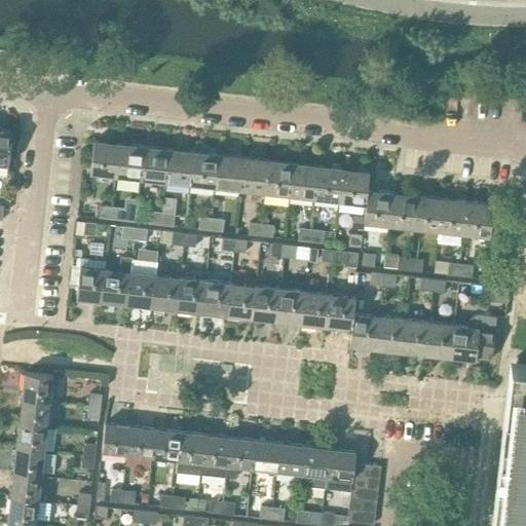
[(12,130),(0,128),(0,161),(8,162),(12,130)]
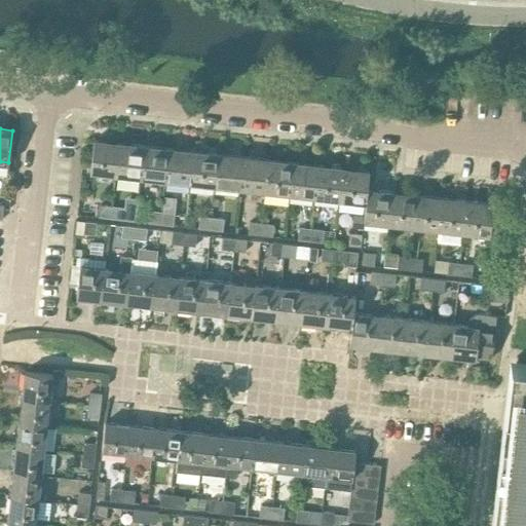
[(115,174),(118,142),(92,139),(89,171),(115,174)]
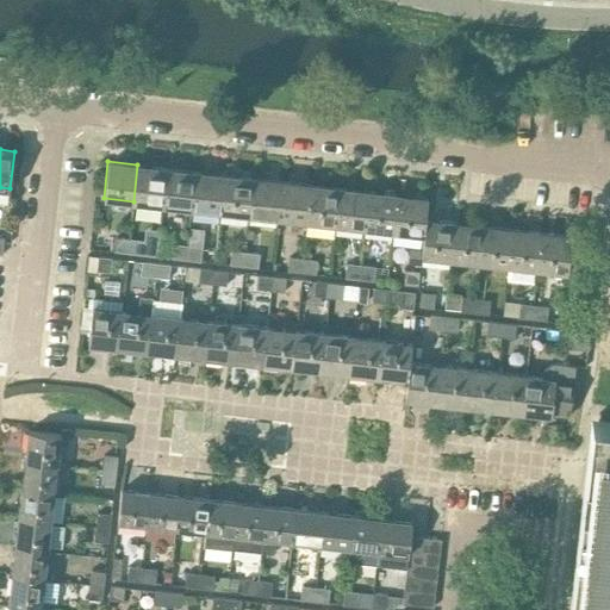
[(134,201),(163,204),(167,168),(137,165),(134,201)]
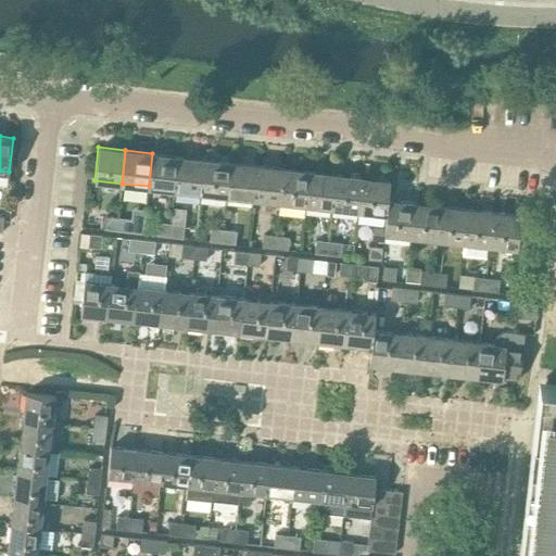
[(149,186),(175,189),(178,155),(152,153),(149,186)]
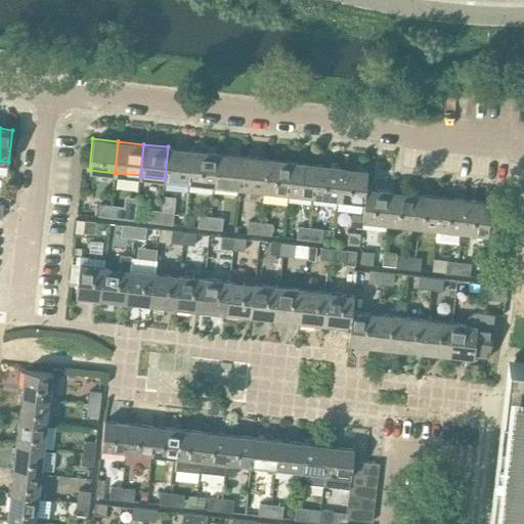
[(165,178),(190,181),(193,149),(168,146),(165,178)]
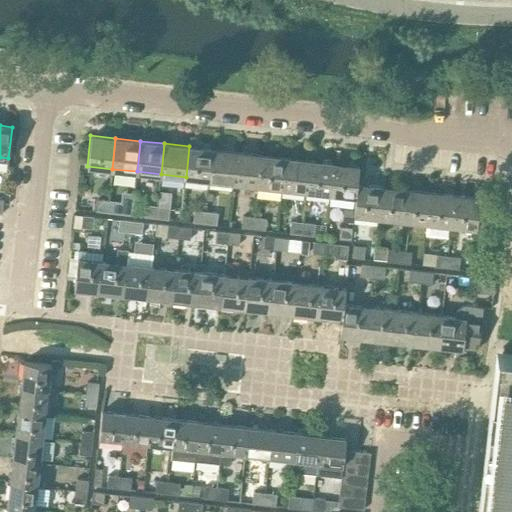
[(186,177),(210,180),(213,149),(189,146),(186,177)]
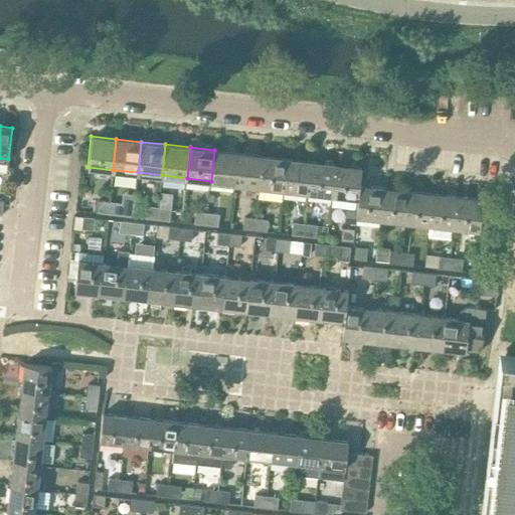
[(238,153),(214,150),(211,181),(235,183),(238,153)]
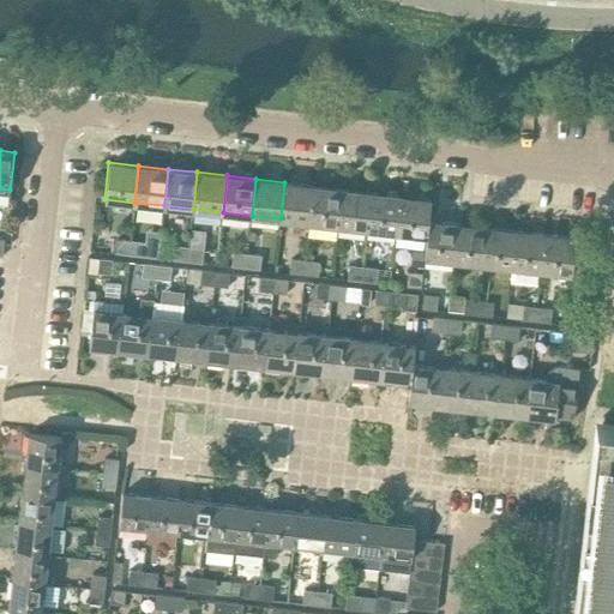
[(281,218),(311,222),(314,186),(284,182),(281,218)]
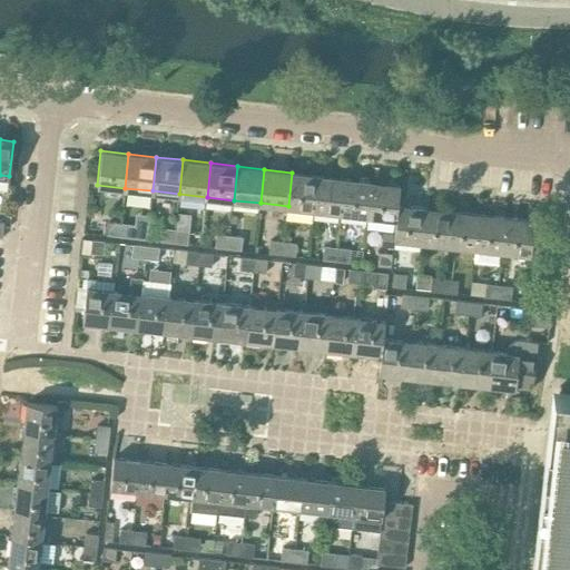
[(288,206),(315,209),(318,175),(292,173),(288,206)]
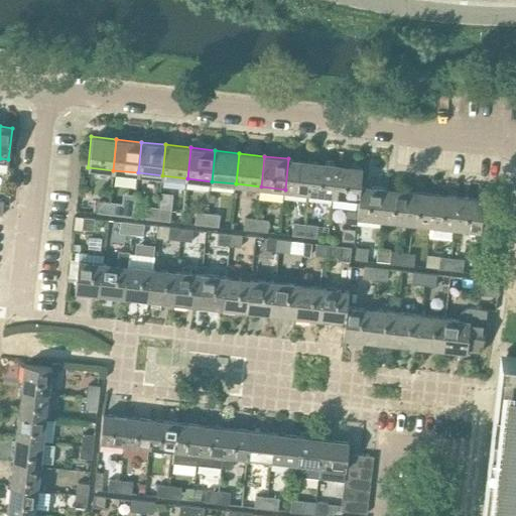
[(285,189),(310,192),(313,161),(288,158),(285,189)]
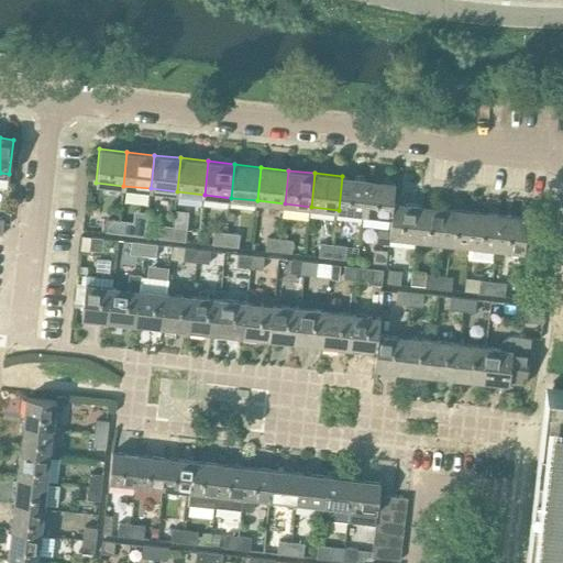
[(339,210),(365,213),(368,179),(342,176),(339,210)]
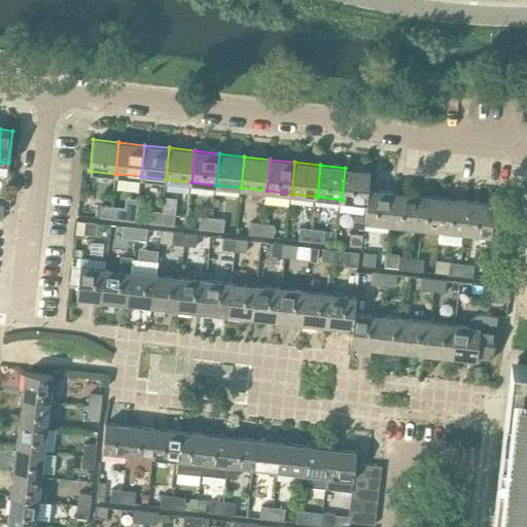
[(342,200),(366,202),(367,189),(370,171),(345,168),(342,200)]
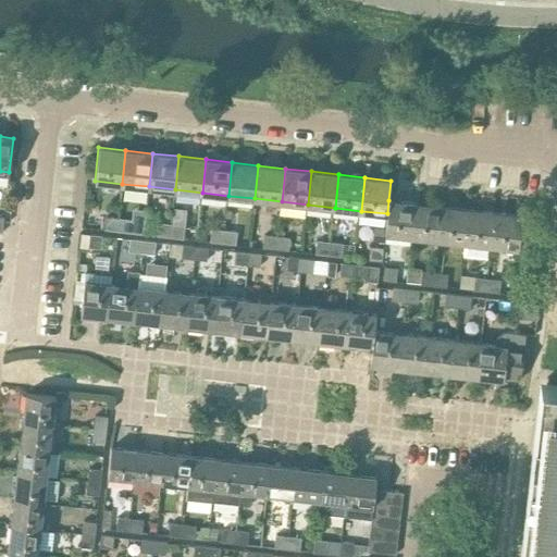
[(387,213),(385,234),(410,236),(415,202),(388,200),(387,213)]
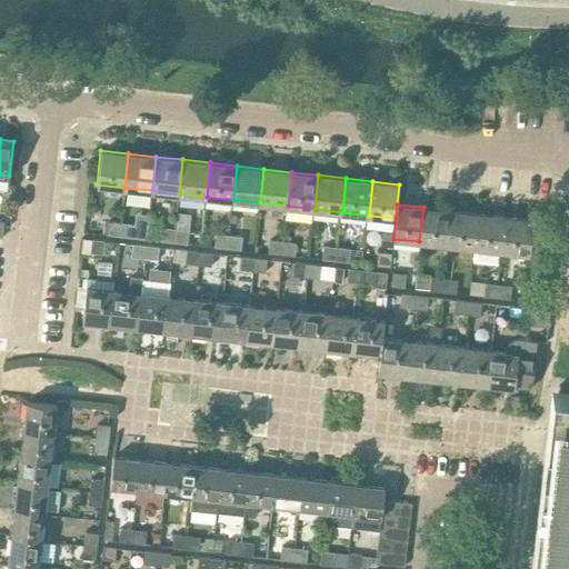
[(423,207),(419,241),(447,245),(450,210),(423,207)]
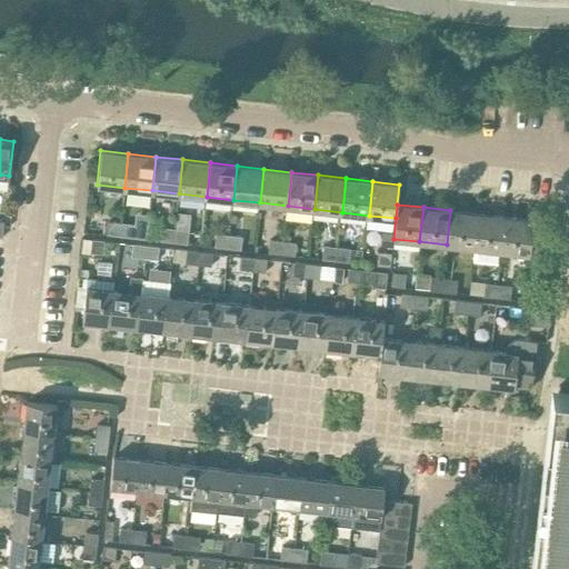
[(450,210),(447,245),(475,248),(478,213),(450,210)]
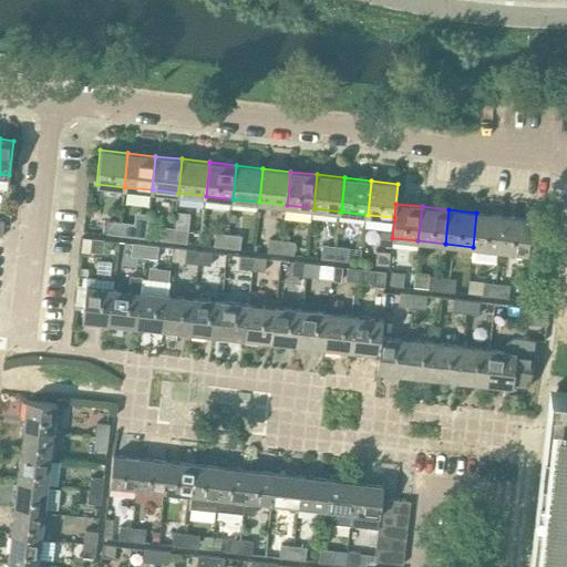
[(476,213),(473,247),(500,250),(503,216),(476,213)]
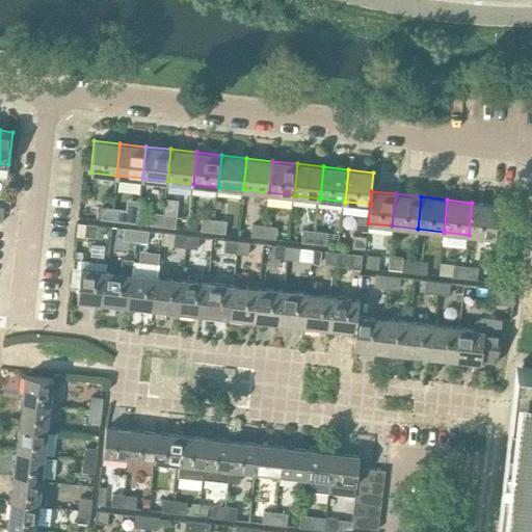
[(472,203),(469,235),(495,238),(499,205),(472,203)]
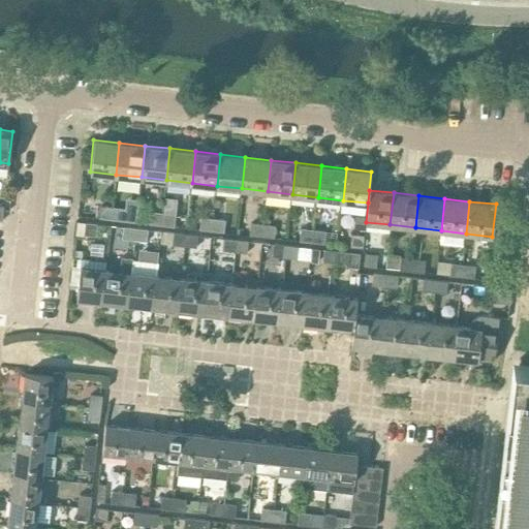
[(123,221),(124,209),(112,208),(111,220),(123,221)]
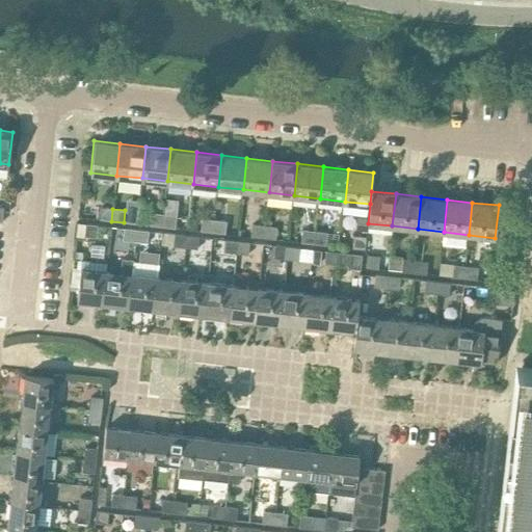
[(151,213),(150,225),(162,227),(163,214),(151,213)]
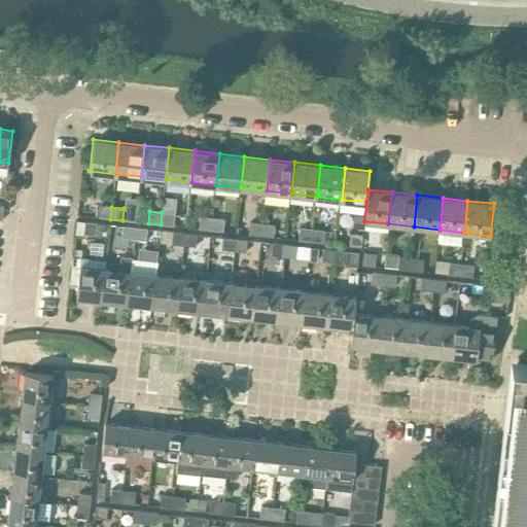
[(173,225),(174,213),(162,212),(161,224),(173,225)]
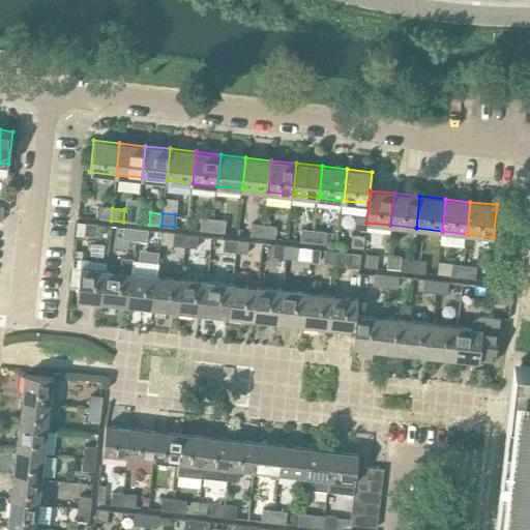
[(201,218),(200,231),(212,232),(213,219),(201,218)]
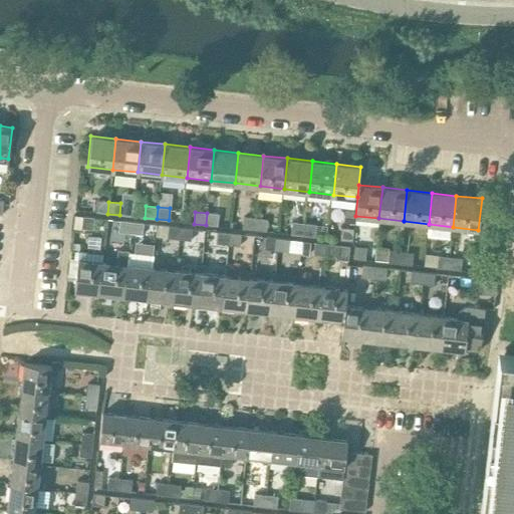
[(217,226),(218,214),(207,213),(206,225),(217,226)]
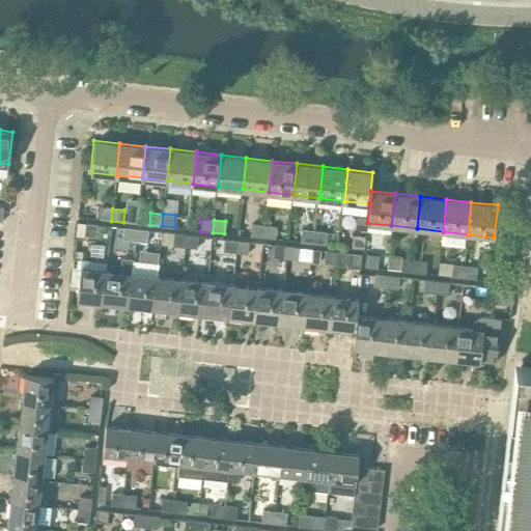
[(98,225),(85,224),(84,236),(96,238),(98,225)]
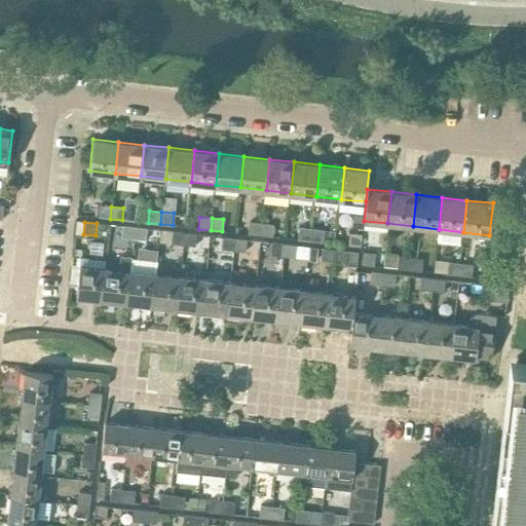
[(249,222),(248,235),(261,236),(262,224),(249,222)]
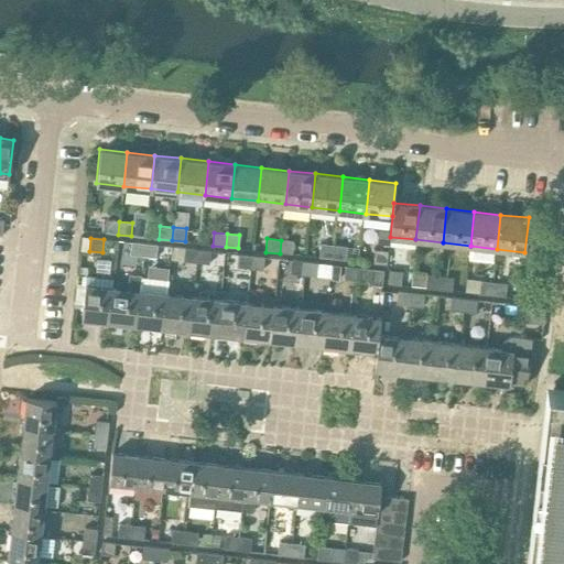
[(292,255),(293,241),(281,240),(280,253),(292,255)]
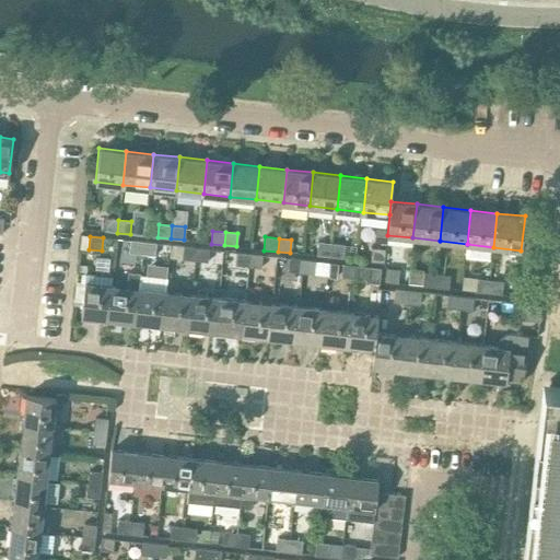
[(130,241),(129,253),(142,255),(143,242),(130,241)]
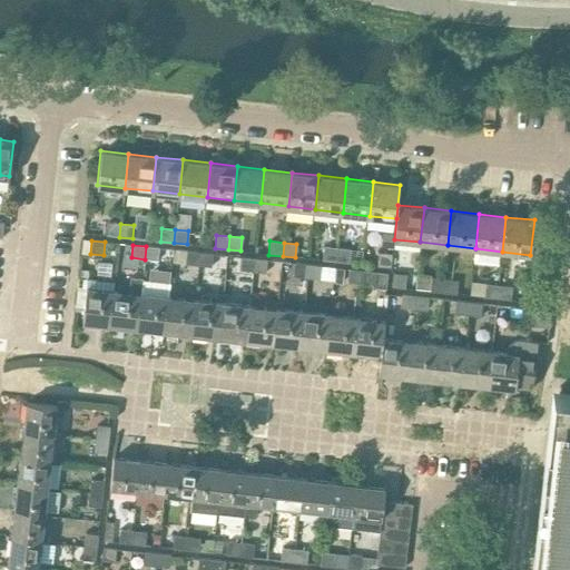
[(157,261),(158,248),(146,246),(145,259),(157,261)]
